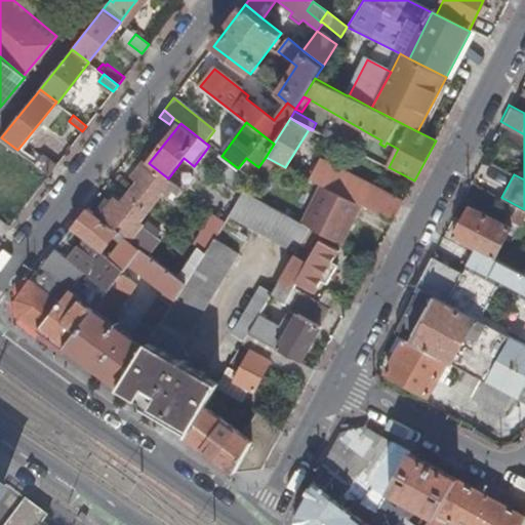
[(41,157),(35,164),(48,175),(57,164),(45,155),(41,157)]
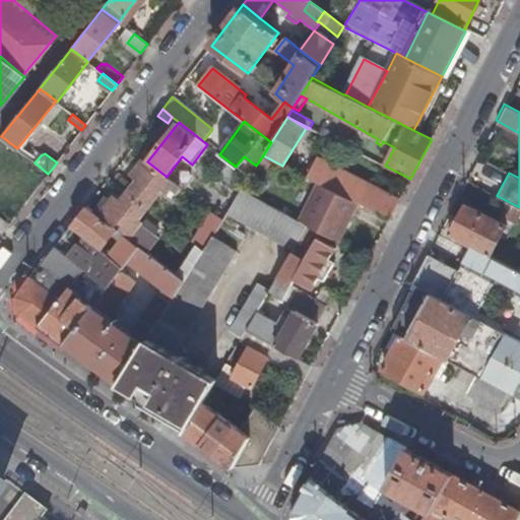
[(127,192),(147,207),(161,190),(170,179),(167,177),(147,161),(144,159),(134,171),(139,175),(127,192)]
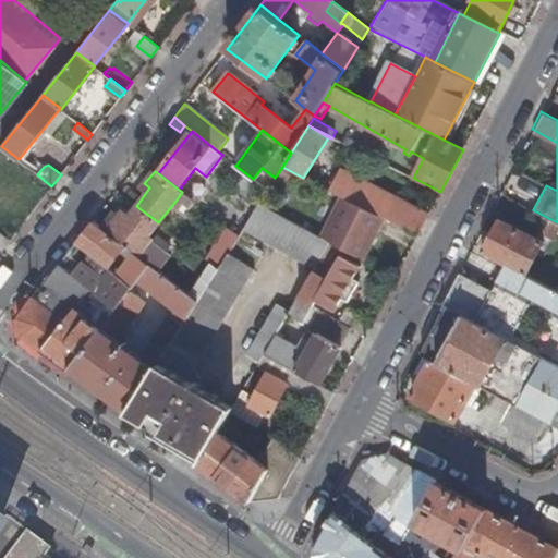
[(339,172),(329,191),(342,197),(383,217),(392,199),(339,172)]
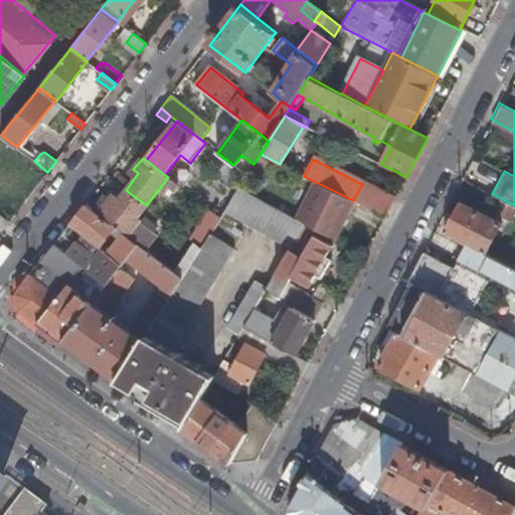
[(168,177),(160,188),(167,193),(171,187),(175,190),(179,186),(168,177)]
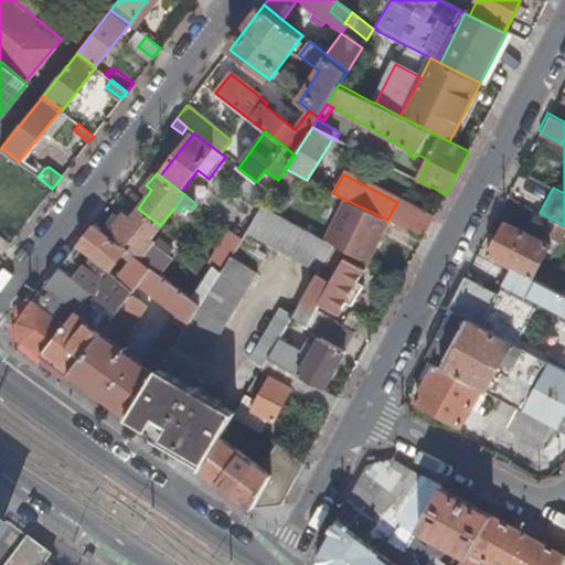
[(238,236),(242,238),(247,231),(251,223),(217,196),(205,211),(221,223),(238,236)]
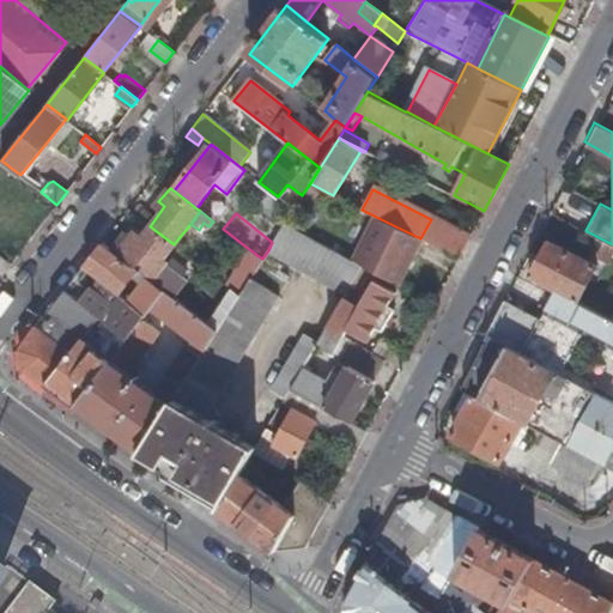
[(376,217),(353,261),(363,266),(371,271),(399,285),(420,238),(376,217)]
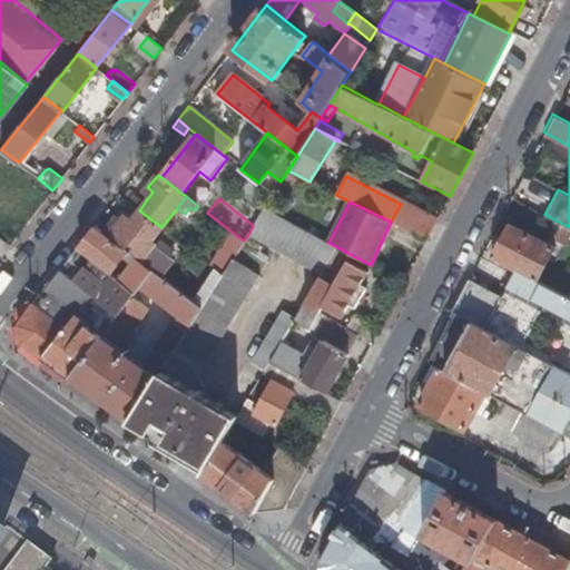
[(391,222),(426,241),(436,222),(401,204),(391,222)]
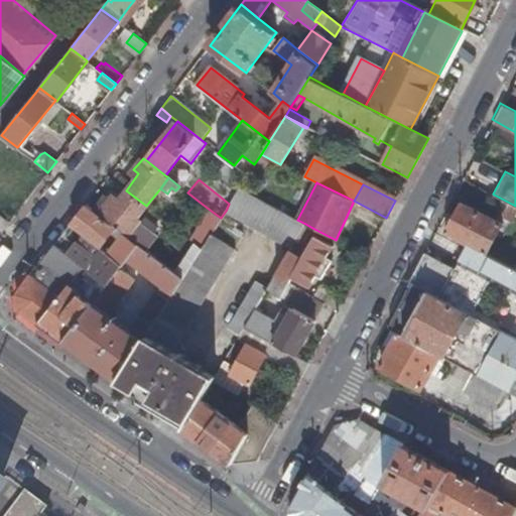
[(229,204),(226,211),(291,248),(305,224),(297,220),(240,187),(229,204)]
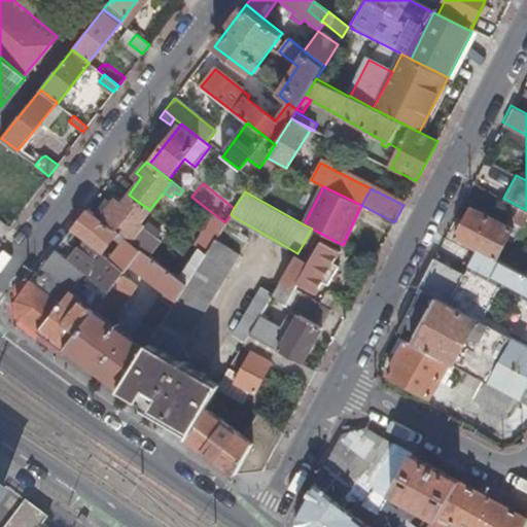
[(140,223),(149,210),(129,195),(124,202),(116,211),(109,207),(100,218),(125,237),(127,239),(131,242),(141,249),(153,234),(140,223)]
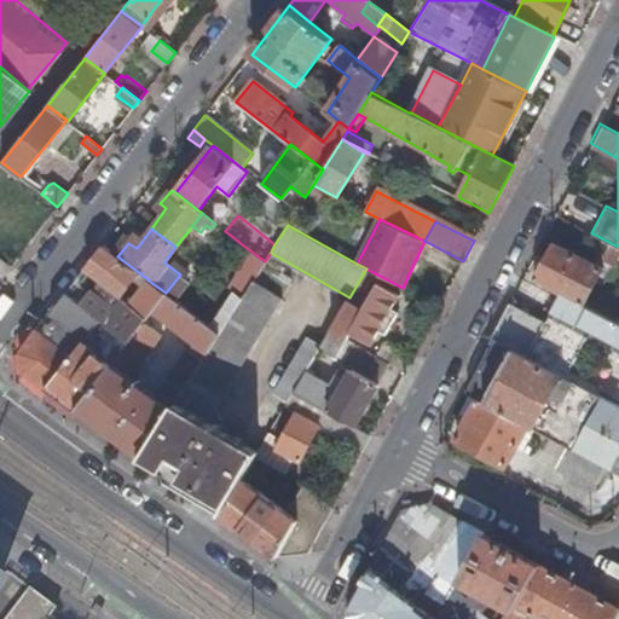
[(618,254),(618,247),(593,233),(584,249),(601,259),(602,258),(614,264),(618,254)]
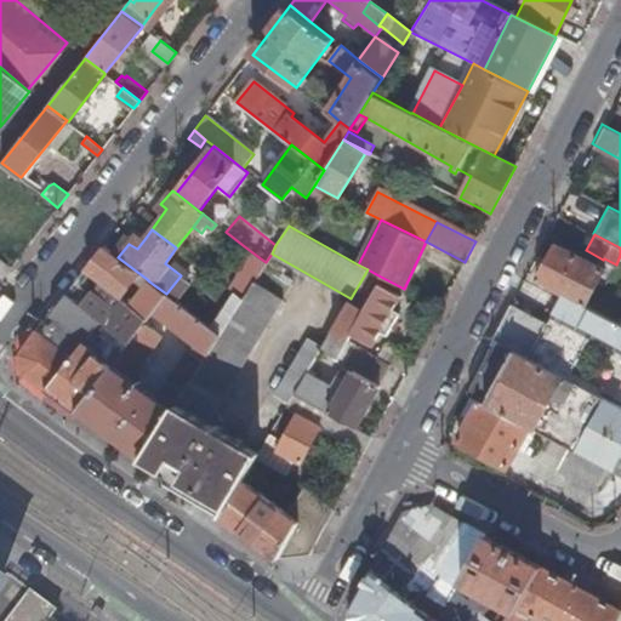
[(535,278),(563,294),(584,305),(603,268),(554,241),(535,278)]
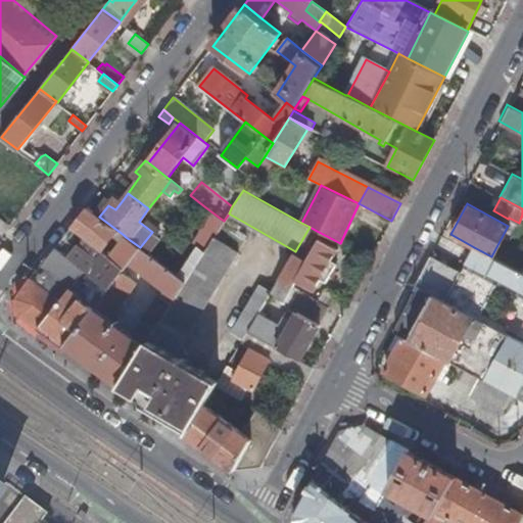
[(207,234),(221,219),(204,206),(199,214),(192,223),(207,234)]
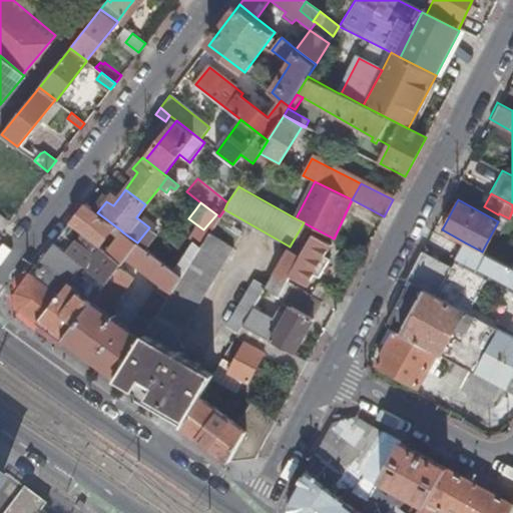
[(117,235),(121,230),(97,212),(92,208),(85,203),(71,222),(98,244),(110,230),(117,235)]
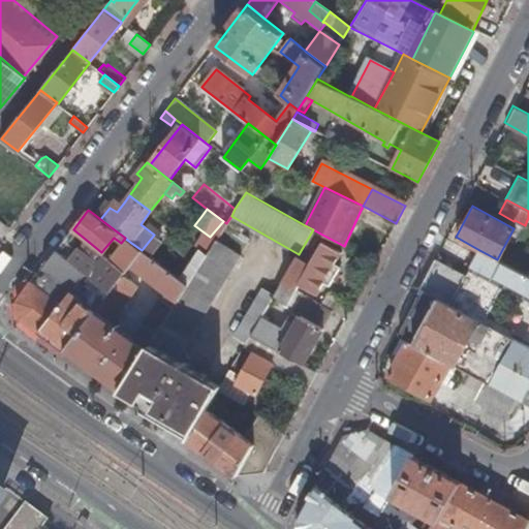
[(0,219),(0,236),(2,238),(9,227),(0,219)]
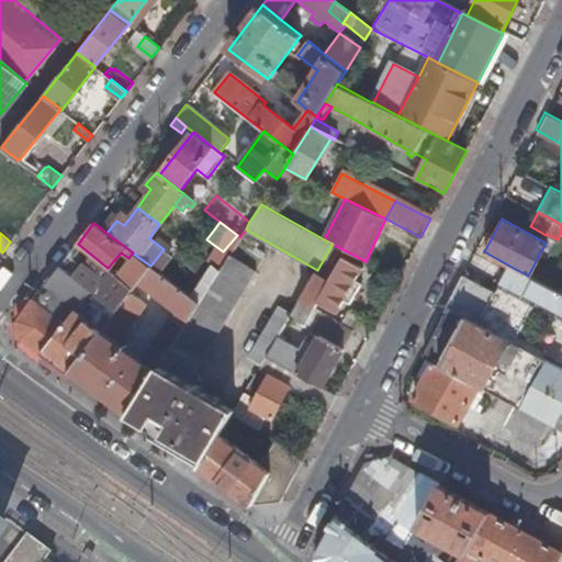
[(78,244),(69,255),(79,261),(89,274),(93,269),(108,280),(114,272),(108,268),(78,244)]
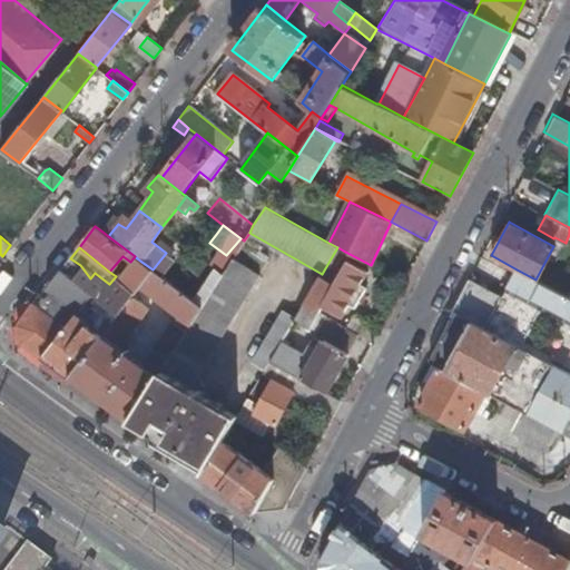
[(337,247),(322,274),(320,278),(304,304),(318,312),(320,312),(323,305),(341,315),(366,273),(347,263),(340,276),(333,272),(345,252),(337,247)]
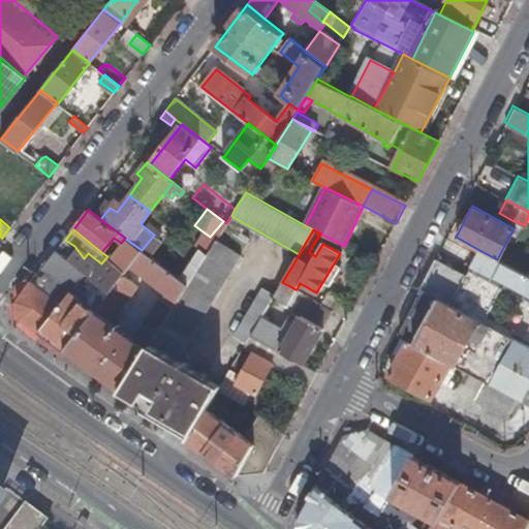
[(86,274),(110,291),(123,275),(126,271),(110,258),(107,256),(101,263),(88,253),(84,258),(74,246),(65,240),(57,251),(64,256),(79,268),(86,274)]
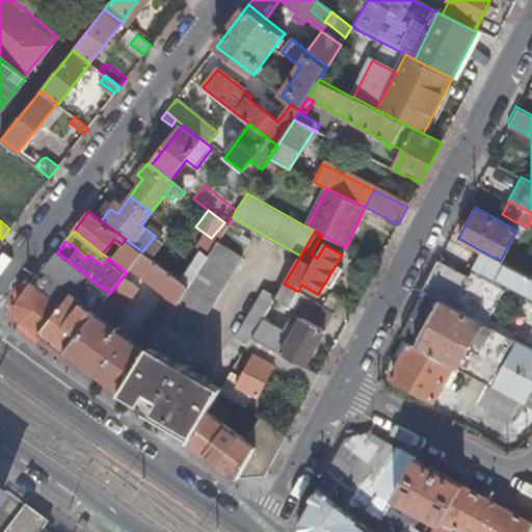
[(127,272),(131,266),(142,251),(132,244),(128,241),(110,260),(127,272)]
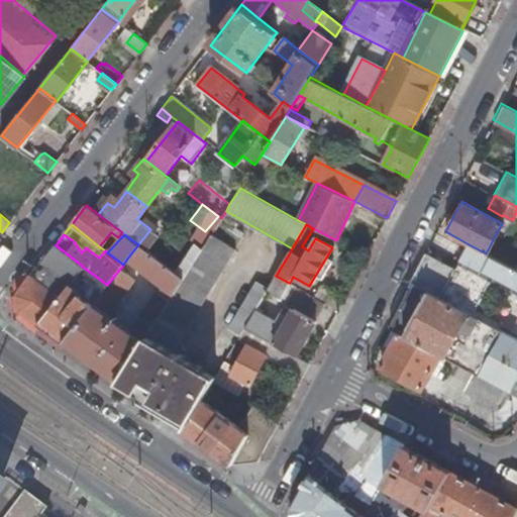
[(161,313),(119,380),(187,425),(202,400),(213,382),(171,352),(234,249),(211,234),(202,249),(182,279),(161,313)]
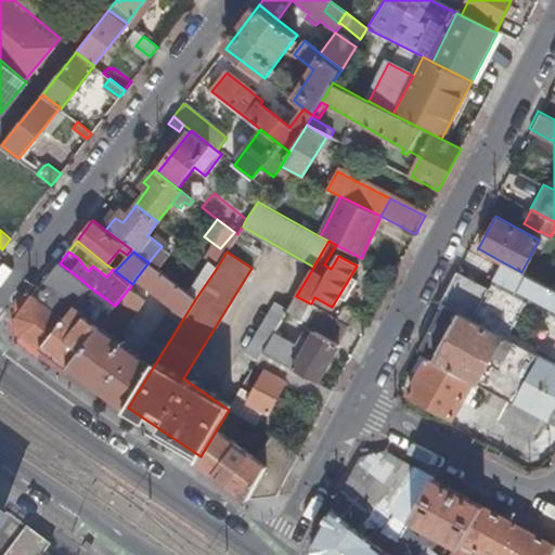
[(188,294),(195,299),(217,268),(208,261),(188,294)]
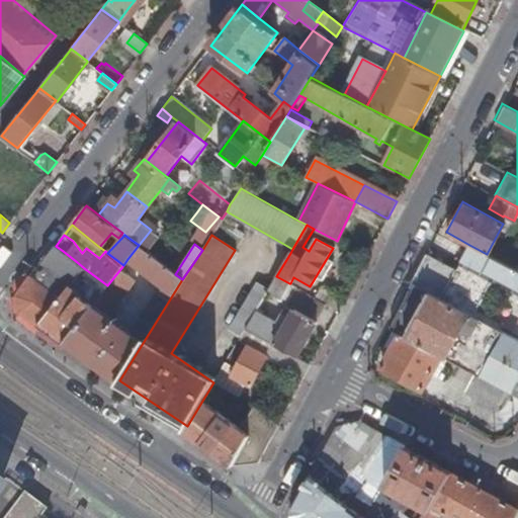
[(147,305),(161,314),(182,279),(175,274),(139,245),(127,259),(163,286),(159,292),(157,291),(147,305)]
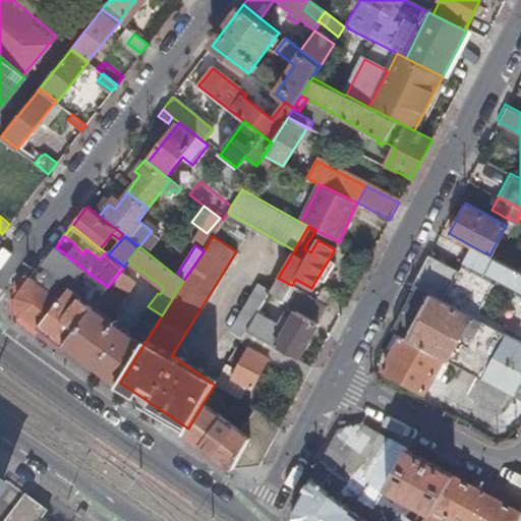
[(472,246),(462,265),(496,282),(520,295),(520,272),(489,255),(472,246)]
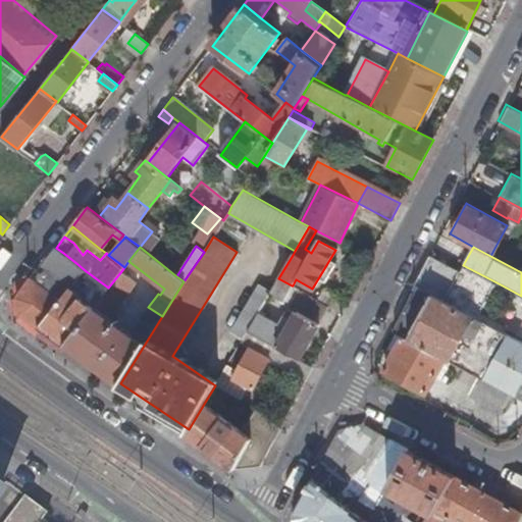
[(21,313),(39,326),(72,285),(65,280),(77,264),(63,253),(56,248),(18,296),(21,313)]
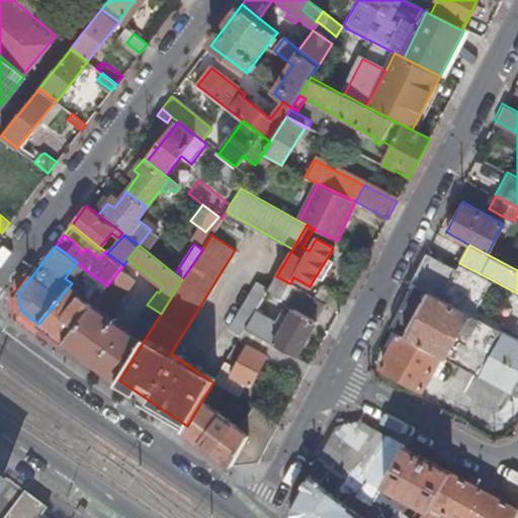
[(425,253),(410,281),(415,284),(440,298),(456,269),(425,253)]
